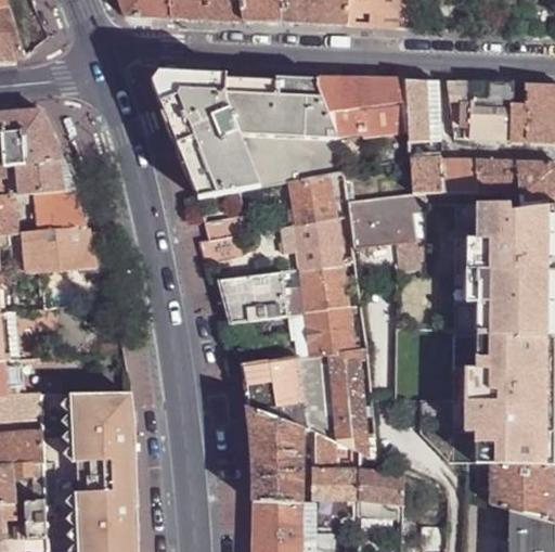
[(0,0),(0,58),(1,59),(22,56),(7,0),(0,0)]
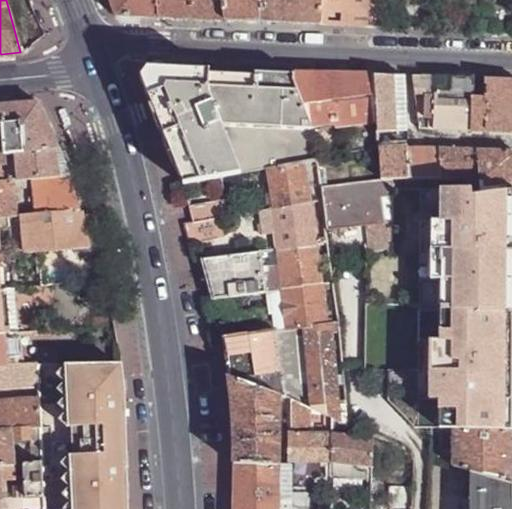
[(140,15),(161,16),(160,0),(111,0),(117,14),(140,15)]
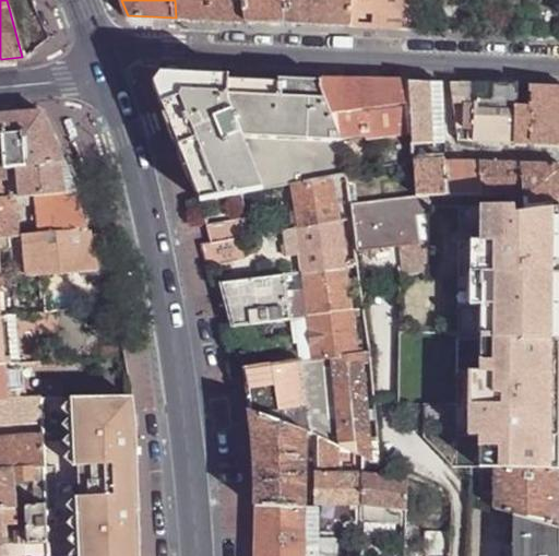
[(222,20),(247,21),(244,0),(175,0),(176,18),(222,20)]
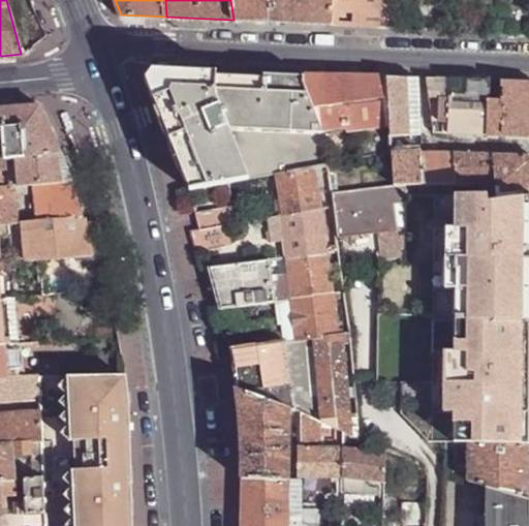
[(250,21),(272,21),(273,0),(230,0),(234,20),(250,21)]
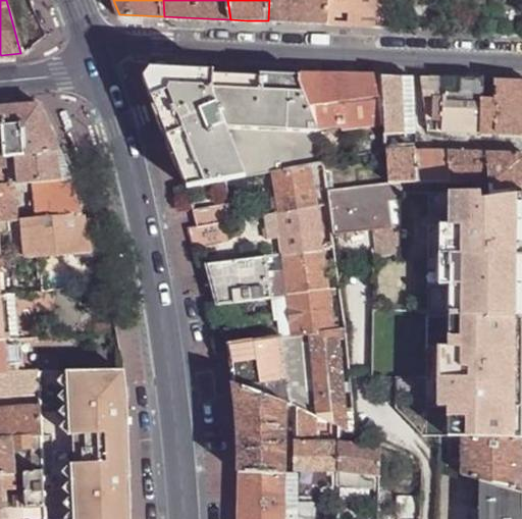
[(327,23),(327,0),(269,0),(268,20),(295,21),(327,23)]
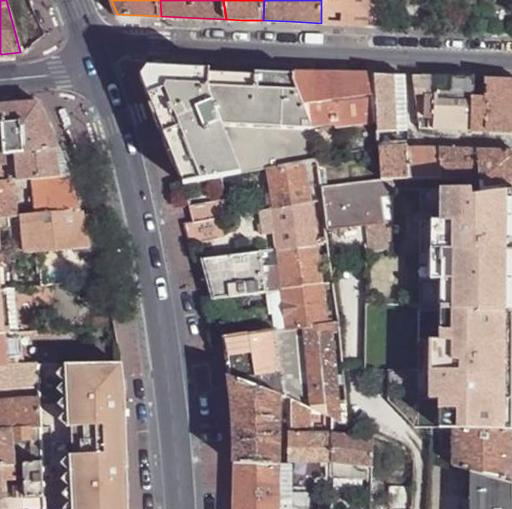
[(346,24),(375,25),(378,0),(321,0),(321,23),(346,24)]
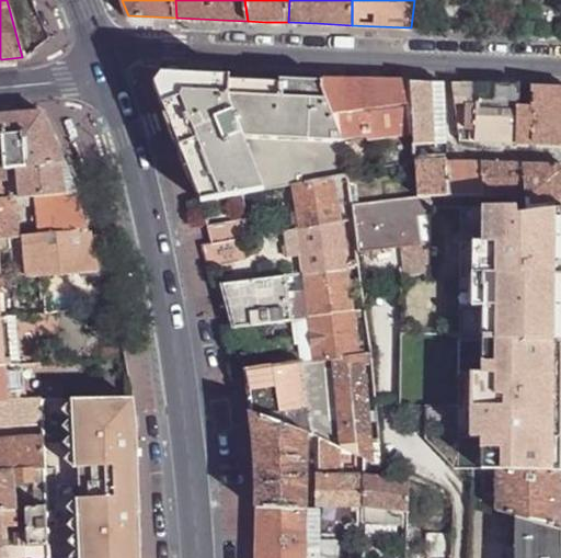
[(151,81),(199,200),(263,191),(292,185),(332,179),(345,177),(344,170),(335,140),(321,90),(321,81),(308,80),(258,78),(228,77),(228,73),(206,72),(160,70),(151,81)]
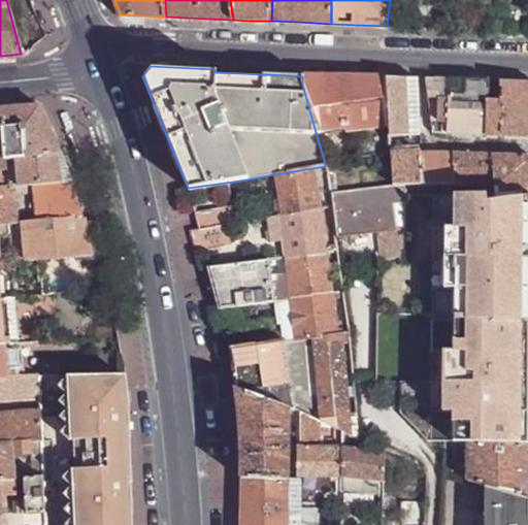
[(316,132),(324,160),(332,159),(322,132),(358,130),(355,76),(323,75),(312,75),(304,72),(302,73),(302,76),(302,85),(316,132)]
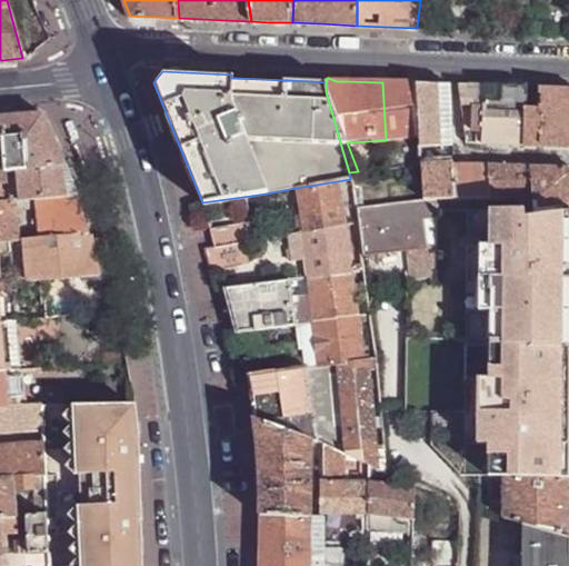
[(413,81),(413,83),(419,137),(420,146),(451,145),(449,82),(429,81),(413,81)]
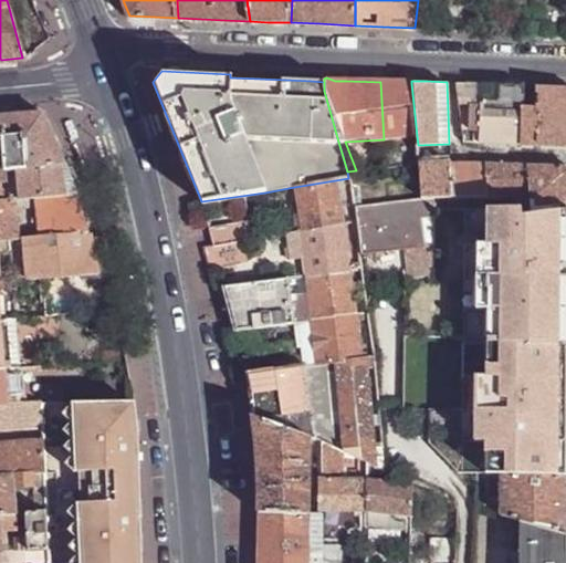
[(467,141),(521,143),(521,104),(522,83),(467,81),(454,81),(463,139),(467,141)]
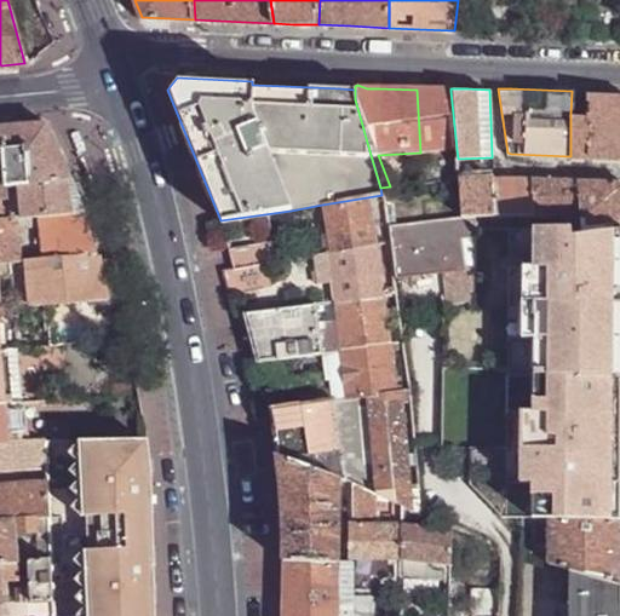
[(457,149),(451,91),(428,90),(417,90),(420,153),(457,149)]
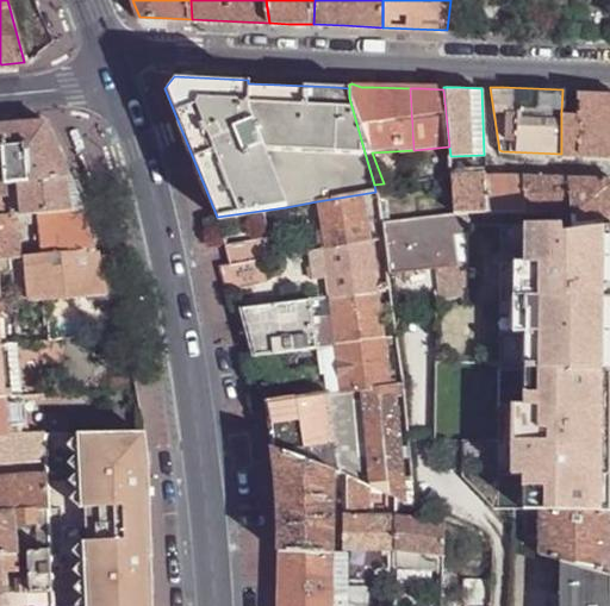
[(561,154),(609,155),(609,91),(576,89),(576,112),(561,112),(561,154)]
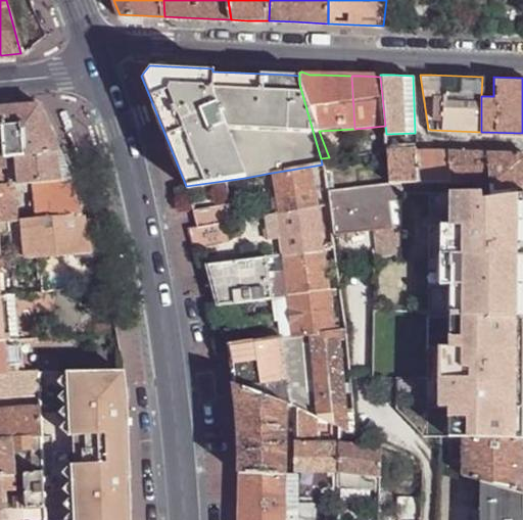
[(40,101),(0,104),(0,152),(59,147),(40,101)]
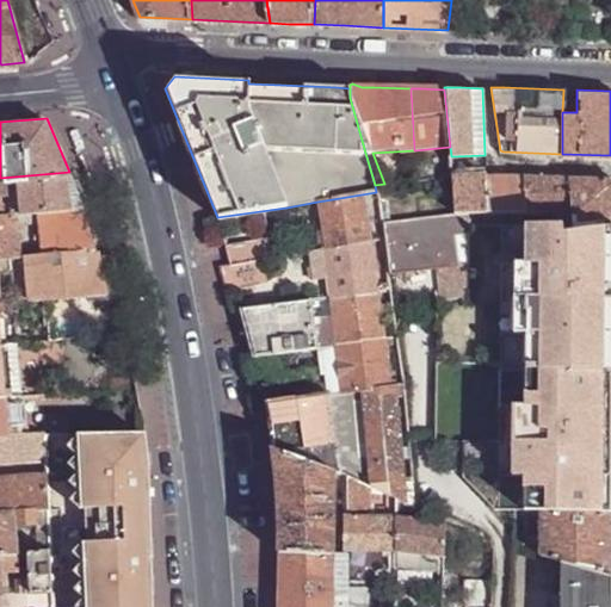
[(69,172),(0,178),(0,190),(0,193),(2,212),(18,212),(39,210),(82,205),(69,172)]
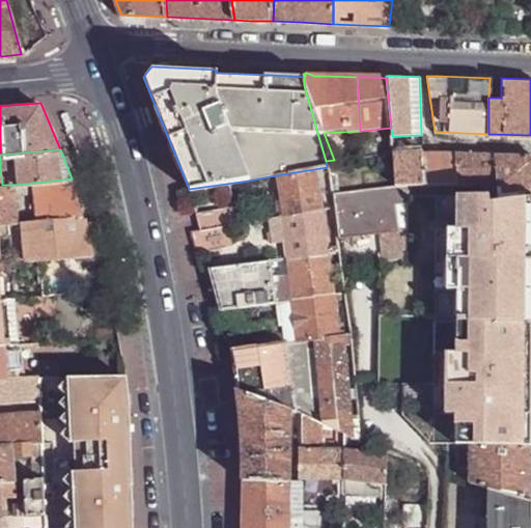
[(422,154),(422,150),(393,150),(397,187),(407,186),(425,186),(422,154)]
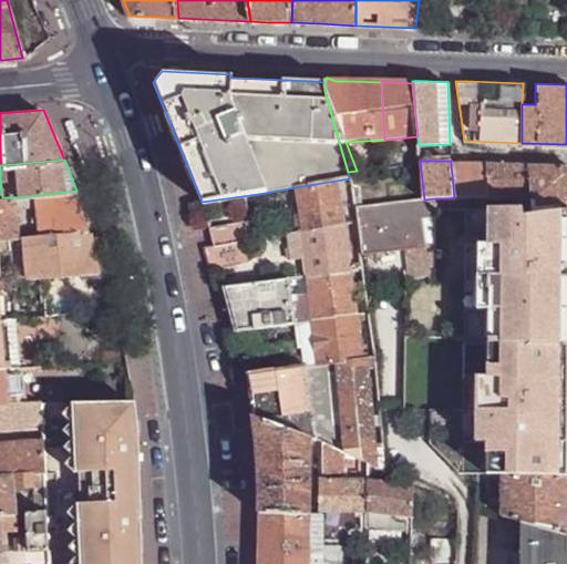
[(491,196),(486,164),(463,164),(451,164),(454,198),(491,196)]
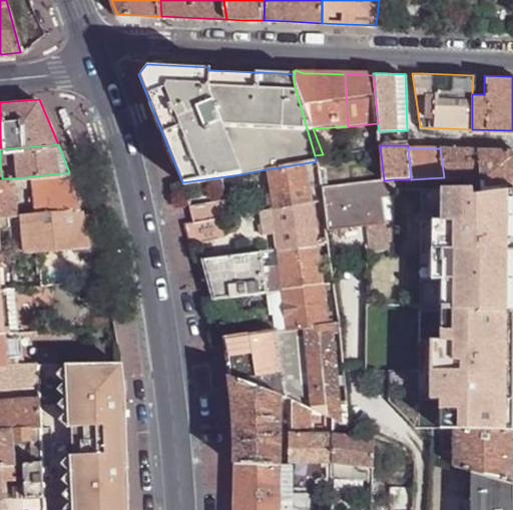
[(472,192),(479,191),(512,187),(512,150),(440,148),(444,177),(466,177),(467,186),(471,186),(472,192)]
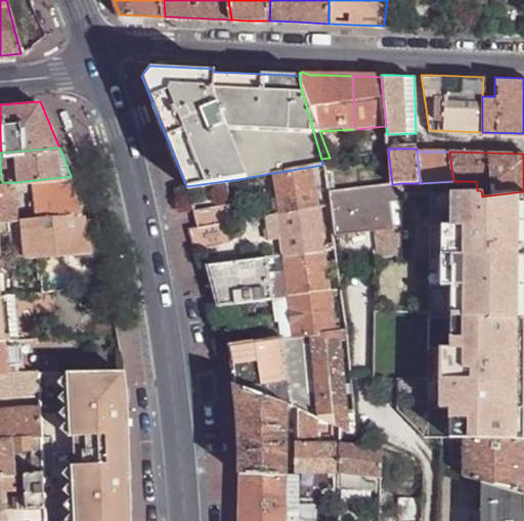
[(272,173),(278,213),(316,207),(310,167),(272,173)]
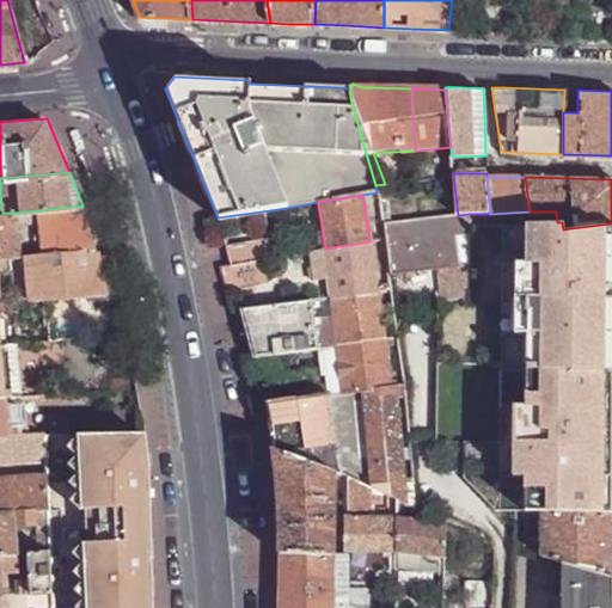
[(97,249),(83,206),(40,210),(44,252),(97,249)]
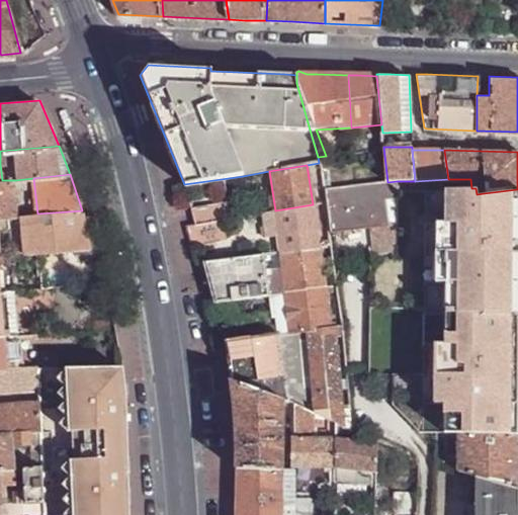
[(2,180),(0,180),(0,217),(1,218),(8,217),(17,216),(15,180),(2,180)]
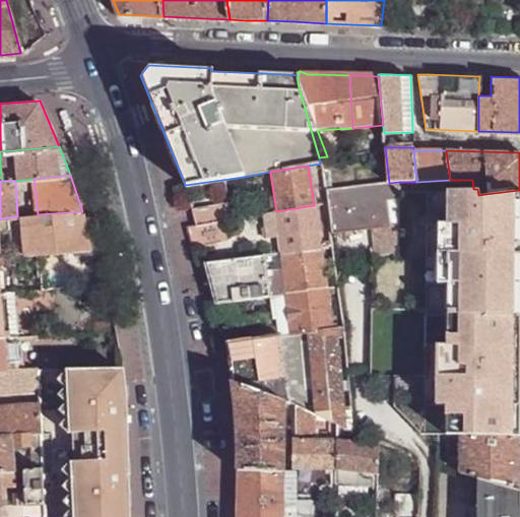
[(389,183),(324,193),(330,234),(371,228),(375,256),(393,254),(393,250),(398,250),(398,182),(389,183)]
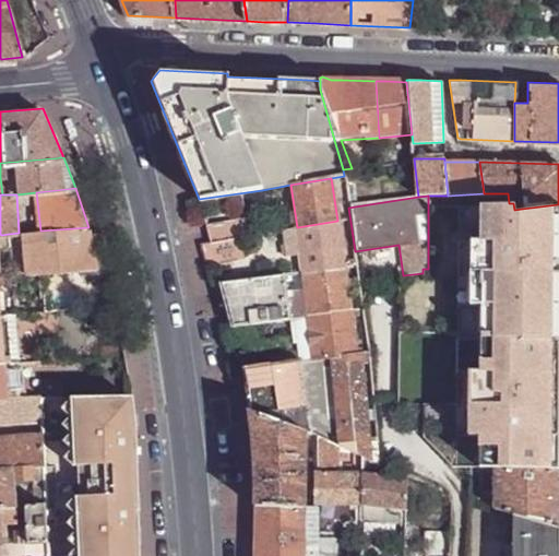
[(494,203),(479,204),(480,238),(495,238),(494,203)]
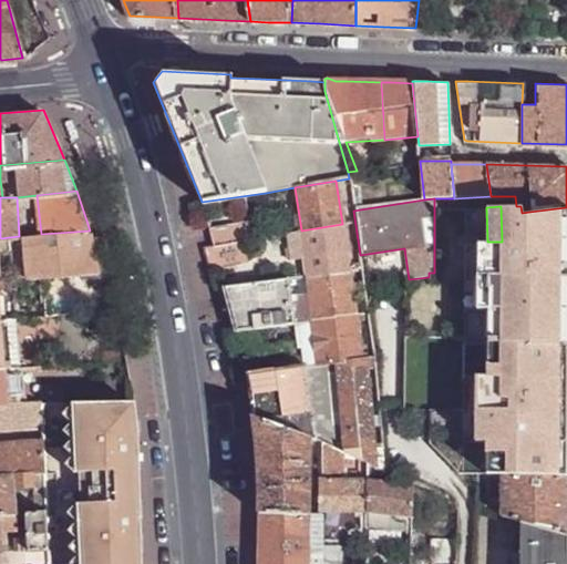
[(516,206),(501,206),(502,242),(487,242),(487,275),(488,287),(491,287),(491,307),(504,307),(504,340),(566,339),(566,207),(529,212),(522,213),(521,206),(516,206)]
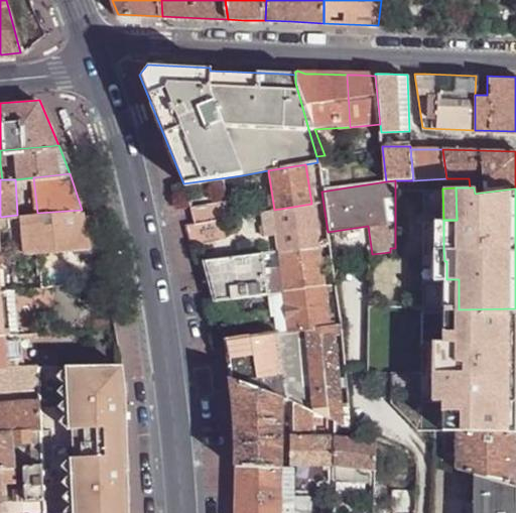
[(191,214),(194,223),(221,218),(230,216),(225,200),(189,206),(191,214)]
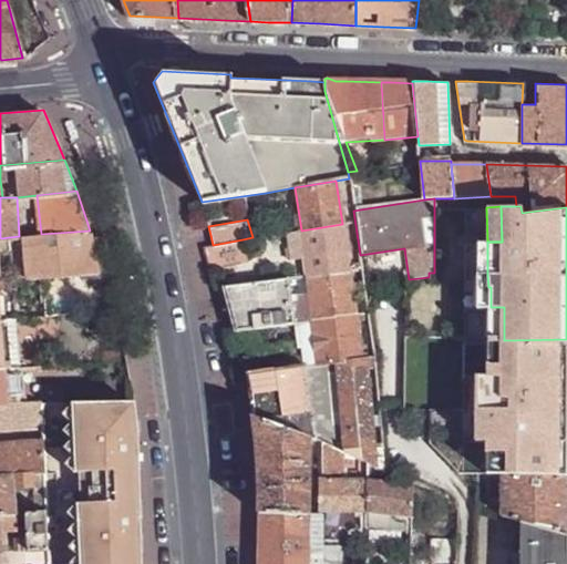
[(300,237),(307,276),(349,272),(342,224),(301,231),(300,231),(300,237)]
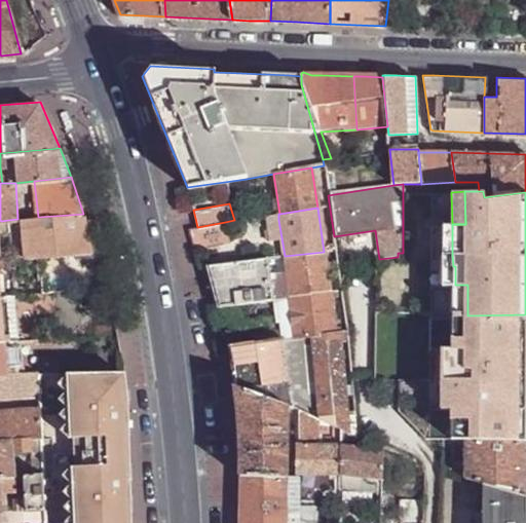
[(85,219),(83,214),(38,217),(24,219),(28,256),(40,255),(40,256),(92,252),(91,250),(103,250),(98,218),(85,219)]
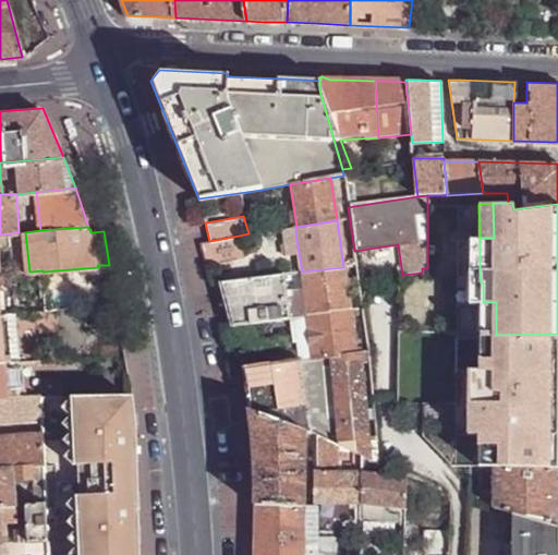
[(11,252),(9,233),(1,234),(2,248),(3,248),(4,253),(11,252)]
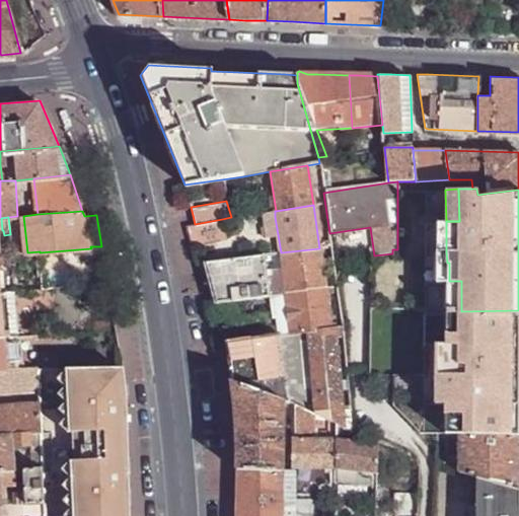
[(184,225),(191,246),(227,238),(222,219),(195,224),(184,225)]
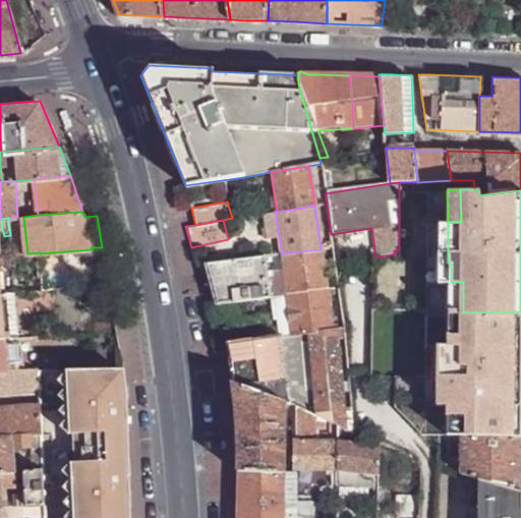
[(321,249),(282,253),(206,263),(212,284),(216,302),(270,295),(267,266),(283,264),(286,293),(327,289),(321,249)]
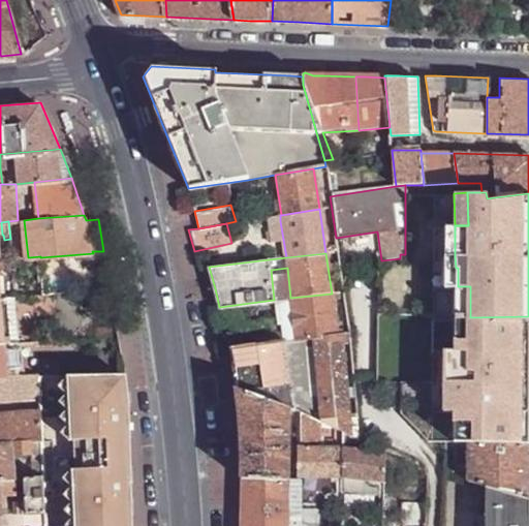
[(53,278),(41,278),(40,257),(40,256),(28,257),(27,257),(29,292),(42,291),(43,291),(54,291),(53,278)]
